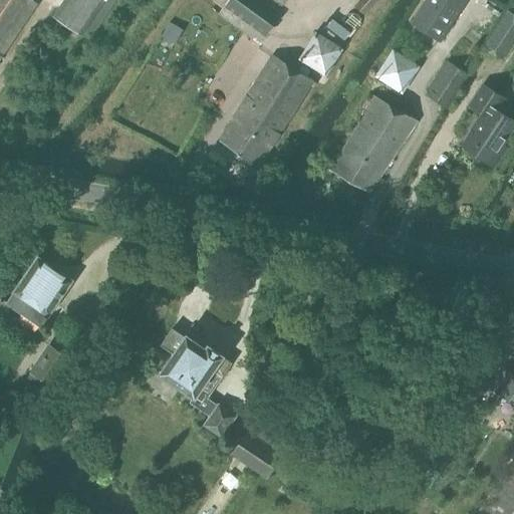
[(0,0),(0,58),(37,4),(31,0),(0,0)]
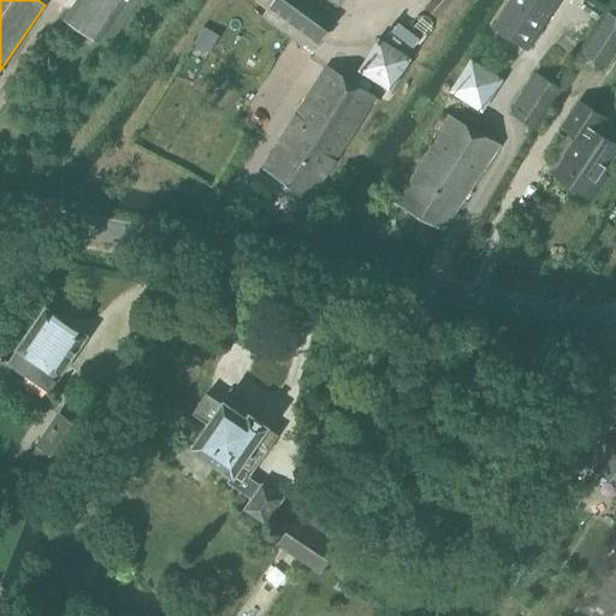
[(126,0),(77,0),(65,19),(99,42),(126,0)]
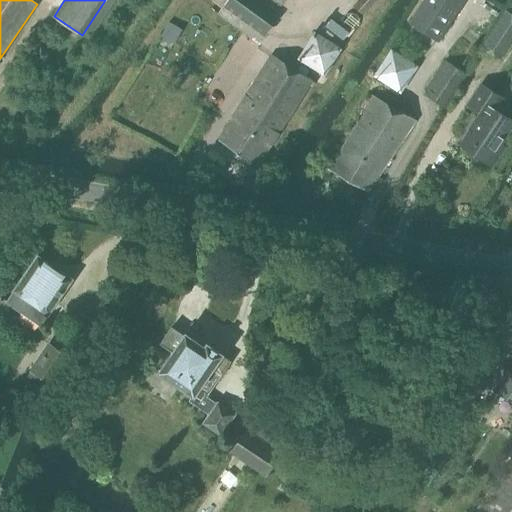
[(281,13),(262,0),(227,0),(218,13),(262,44),(281,13)]
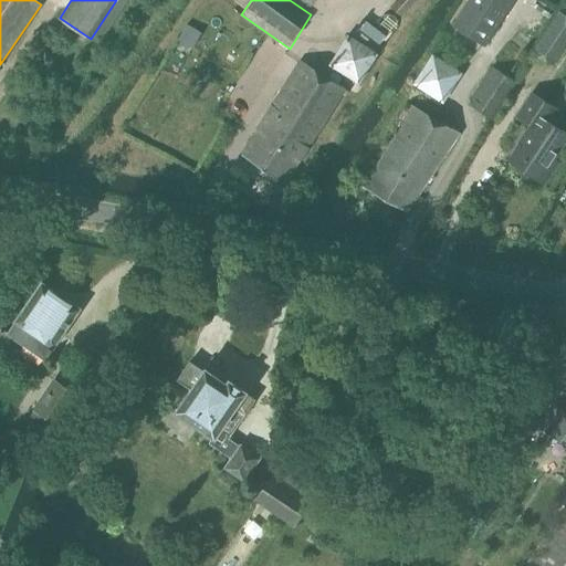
[(402,14),(415,0),(397,0),(392,6),(402,14)]
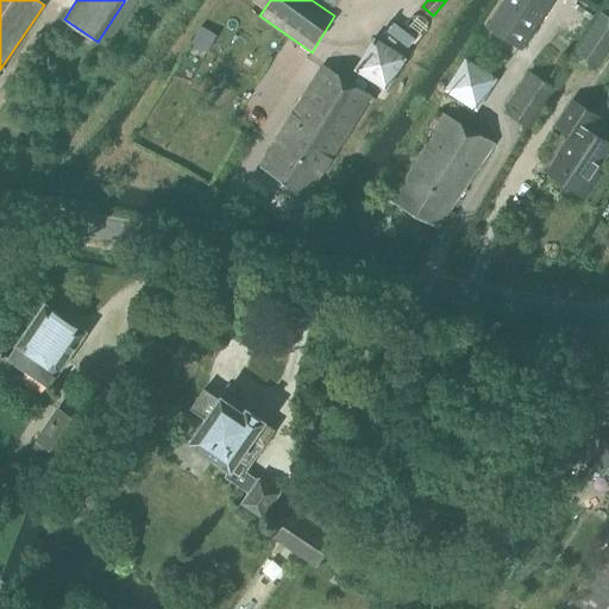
[(523,46),(551,0),(507,0),(491,27),(523,46)]
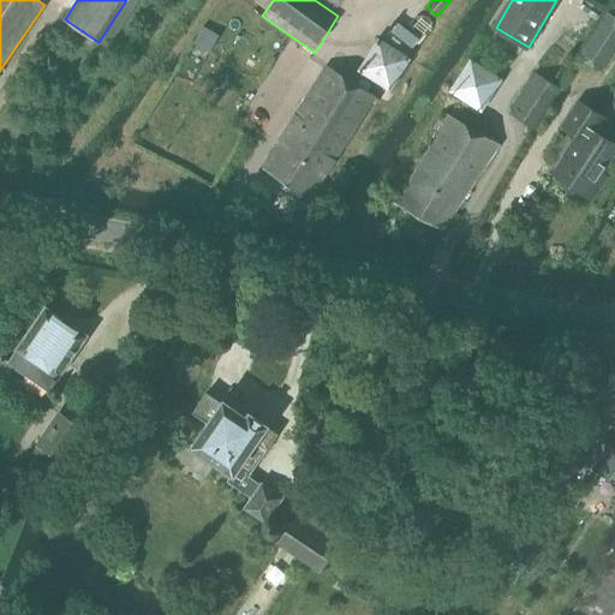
[(603,73),(614,54),(614,17),(608,12),(578,57),(603,73)]
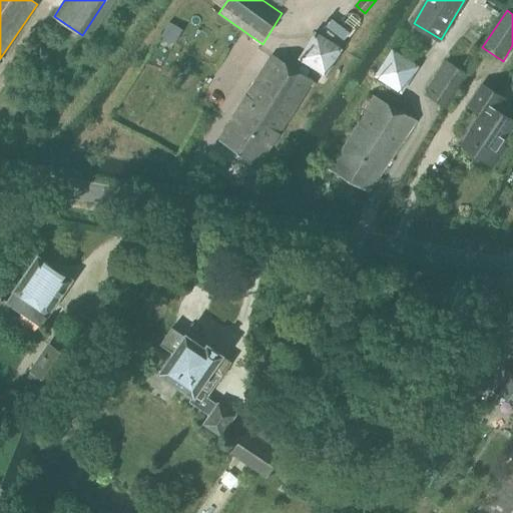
[(316,31),(299,59),(327,76),(344,48),(316,31)]
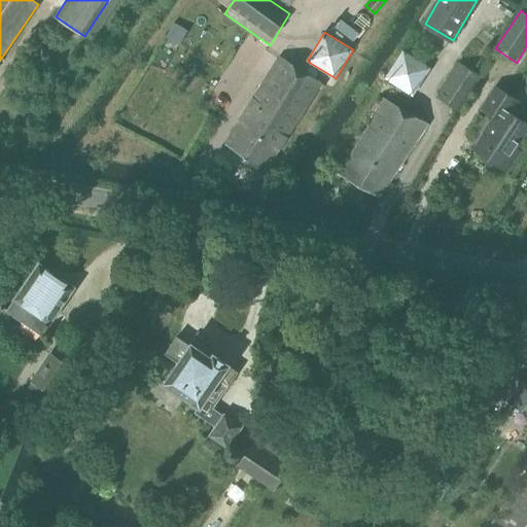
[(414,97),(431,69),(403,50),(385,78),(414,97)]
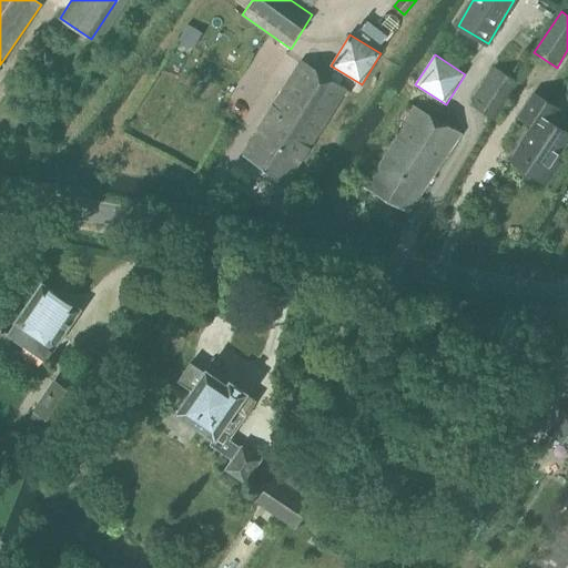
[(303,62),(243,156),(285,184),(343,94),(347,97),(351,92),(303,62)]
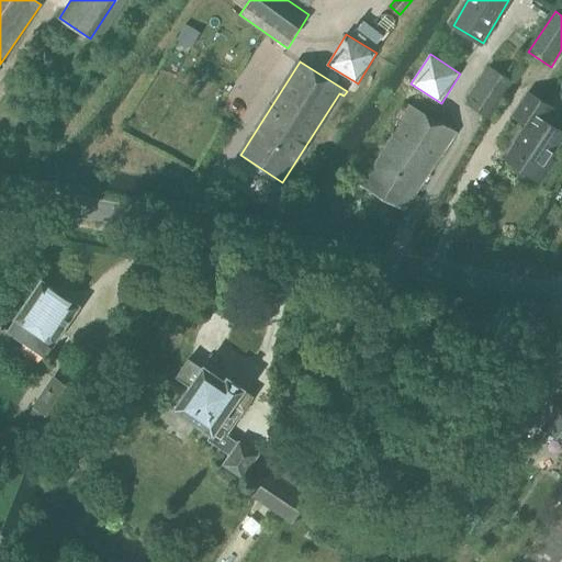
[(468,97),(471,99),(468,105),(489,119),(514,80),(489,65),(468,97)]
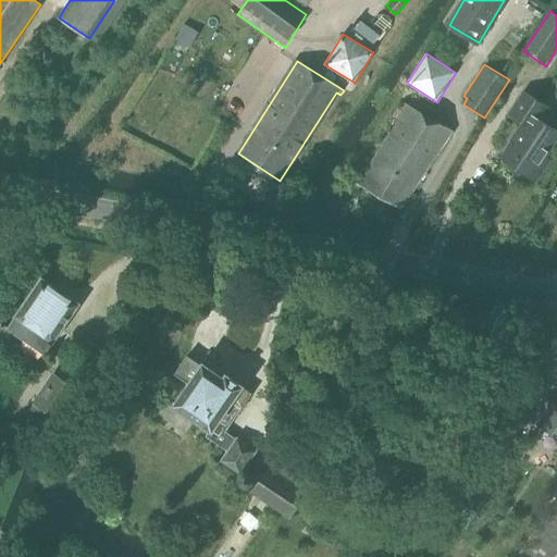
[(498,158),(536,184),(553,161),(547,158),(556,143),(556,128),(542,119),(549,107),(523,89),(507,114),(521,123),(509,140),(510,140),(498,158)]
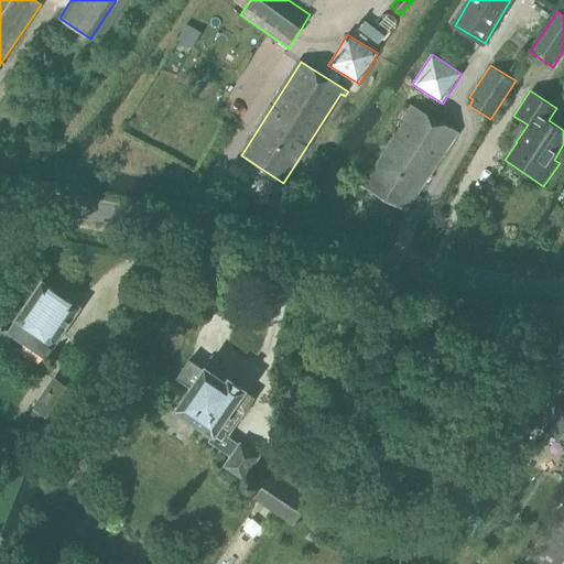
[(407,109),(411,111),(364,185),(408,210),(458,132),(410,105),(407,109)]
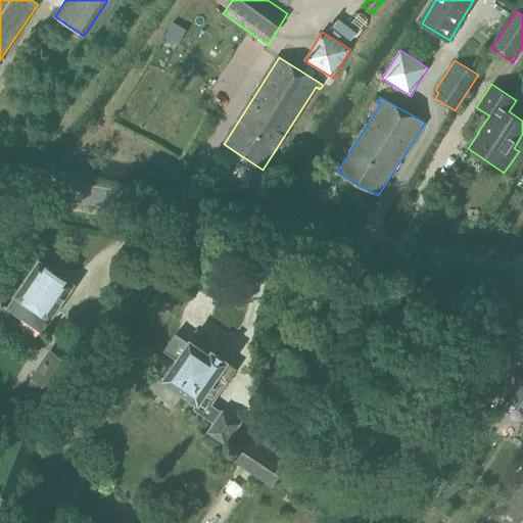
[(0,306),(0,317),(6,322),(12,313),(42,333),(75,286),(39,262),(7,307),(2,304),(0,306)]
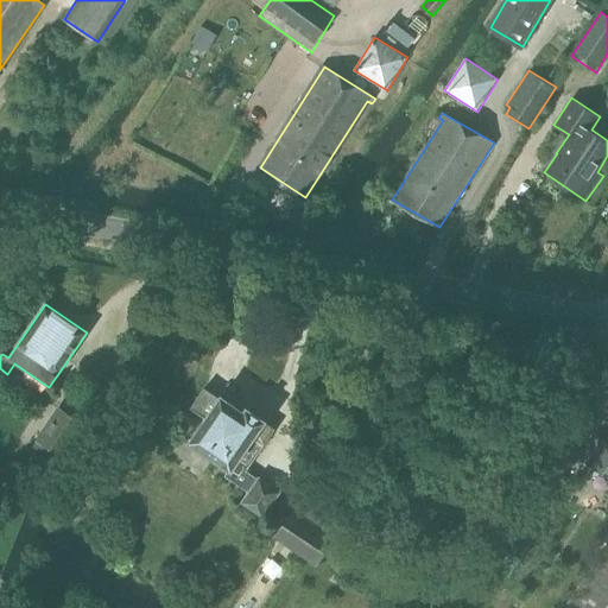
[(225,476),(247,492),(240,501),(263,518),(279,494),(247,470),(276,430),(246,409),(244,412),(222,397),(220,400),(204,390),(191,409),(206,418),(190,441),(229,469),(225,476)]
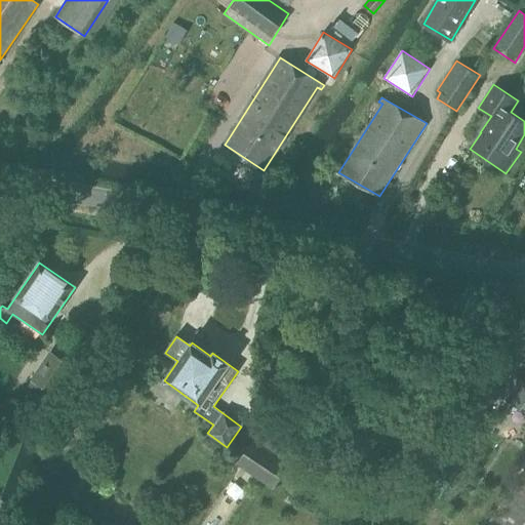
[(45,413),(75,365),(49,350),(21,398),(45,413)]
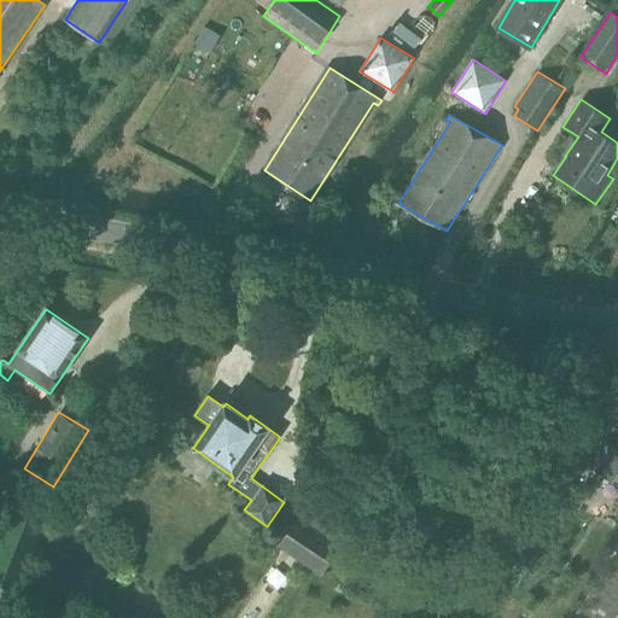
[(617,449),(616,454),(605,447),(590,467),(617,485),(617,449)]
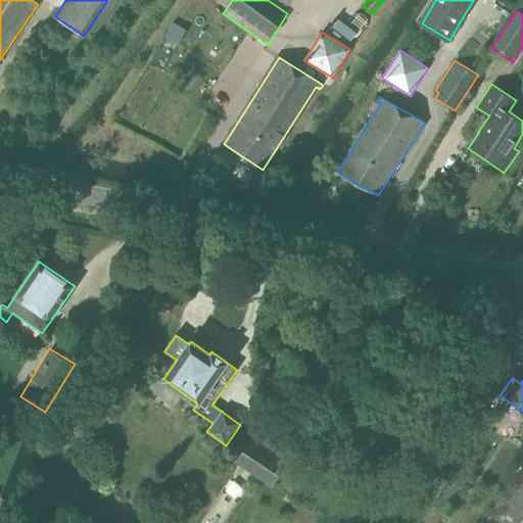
[(273,483),(286,464),(251,440),(238,461),(273,483)]
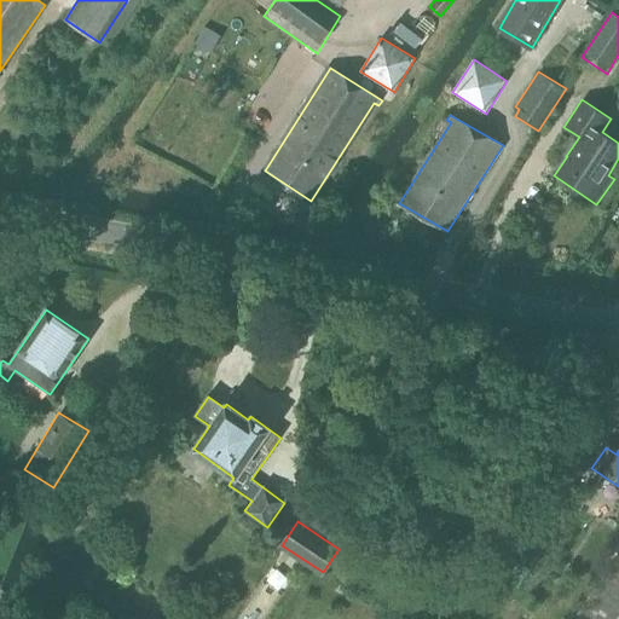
[(618,565),(615,562),(576,618),(613,618),(618,612),(618,565)]
